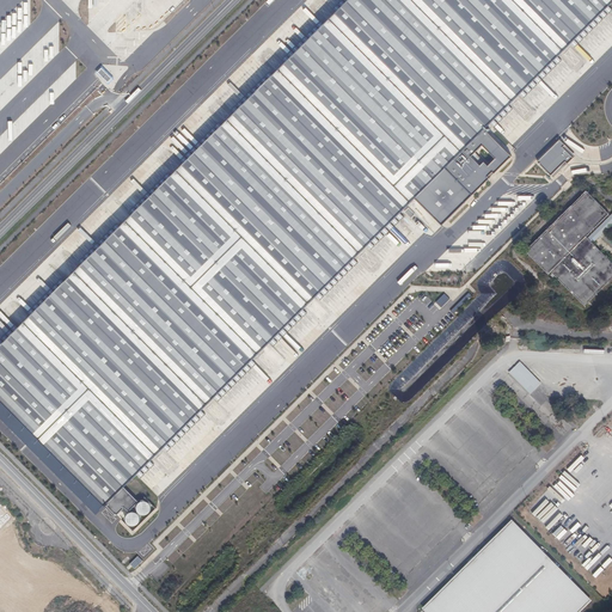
[(611,0),(349,0),(0,347),(0,398),(105,505),(611,1),(611,0)]
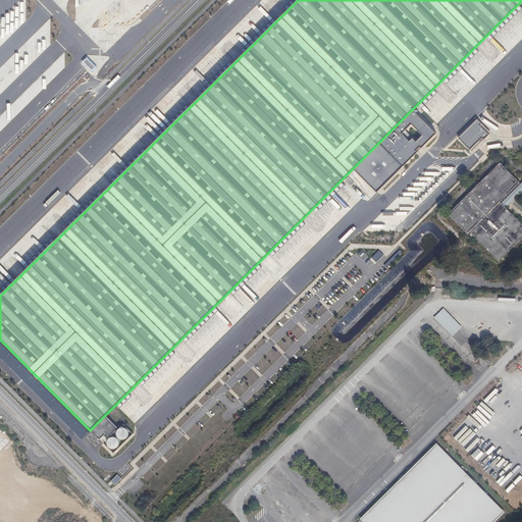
[(478,119),(460,137),(472,150),(490,133),(478,119)]
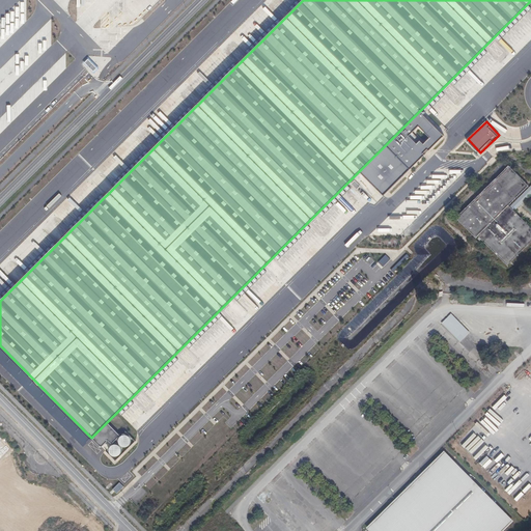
[(509,166),(456,219),(477,239),(479,235),(507,264),(530,242),(530,228),(509,206),(529,186),(509,166)]
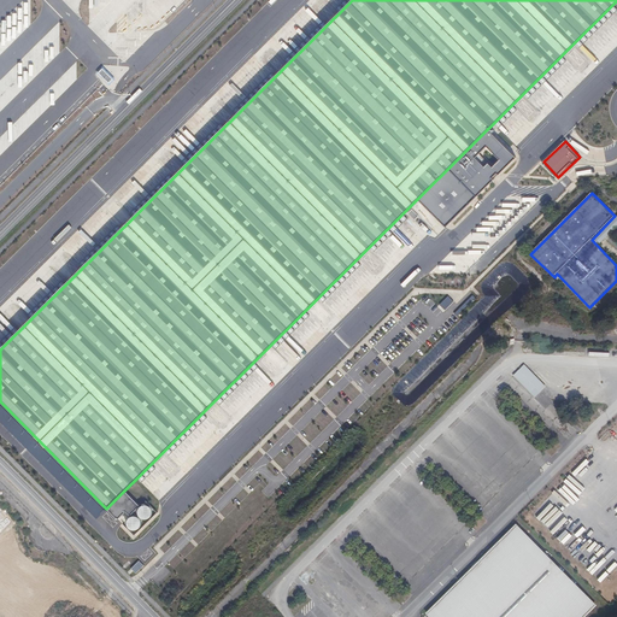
[(468,242),(479,254),(500,236),(494,229),(493,230),(488,225),(468,242)]
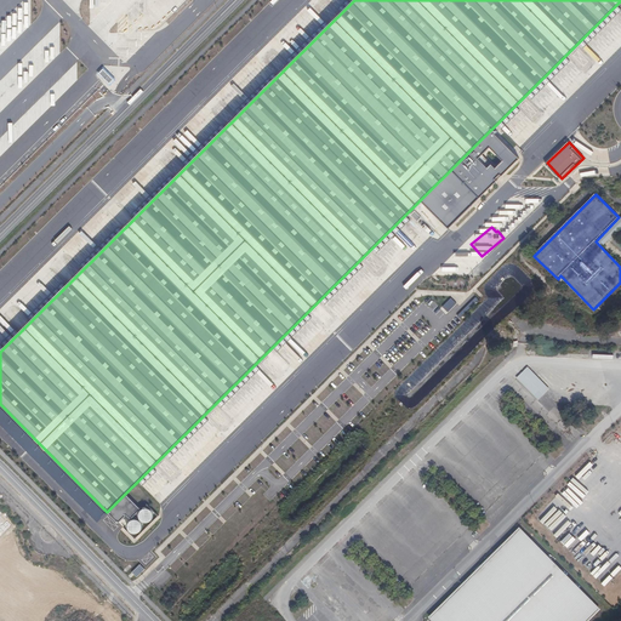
[(456,303),(451,297),(443,307),(448,312),(456,303)]
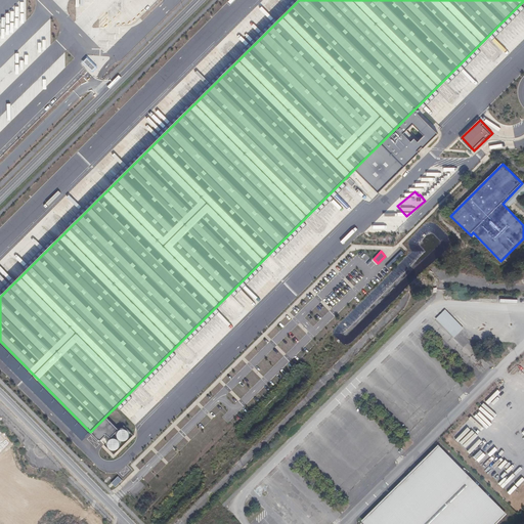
[(445,309),(436,318),(454,338),(464,329),(445,309)]
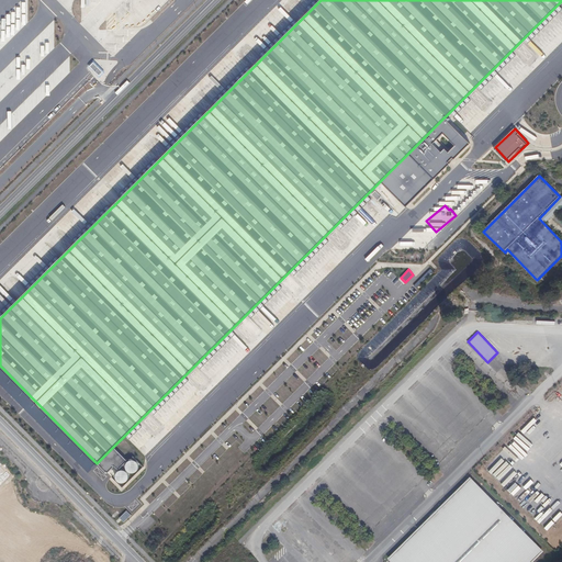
[(469,476),(388,558),(391,561),(532,561),(544,551),(469,476)]
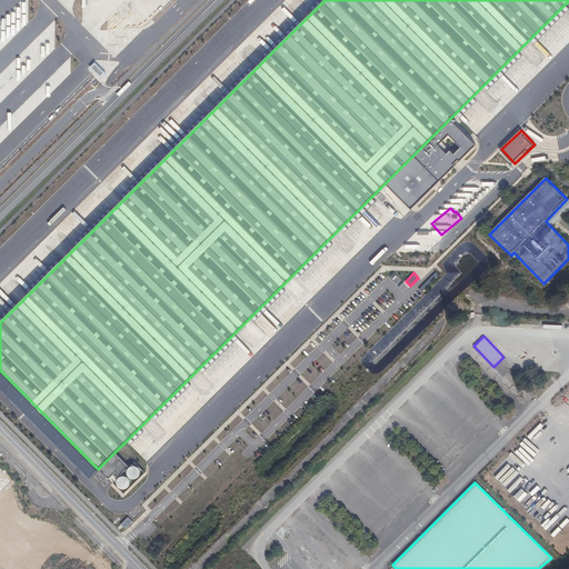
[(128,517),(120,525),(125,529),(132,521),(128,517)]
